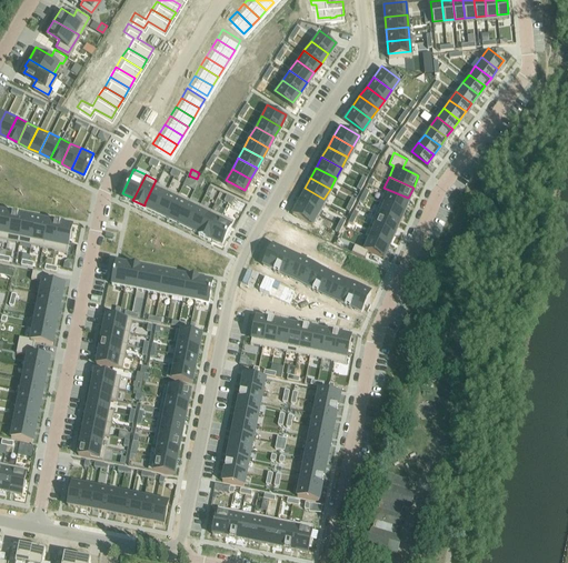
[(156,180),(145,203),(145,204),(156,209),(167,186),(156,180)]
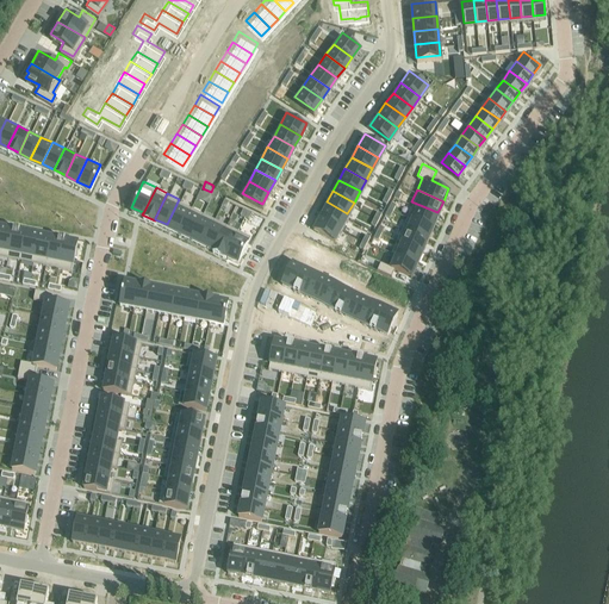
[(179,199),(167,224),(178,230),(191,204),(179,199)]
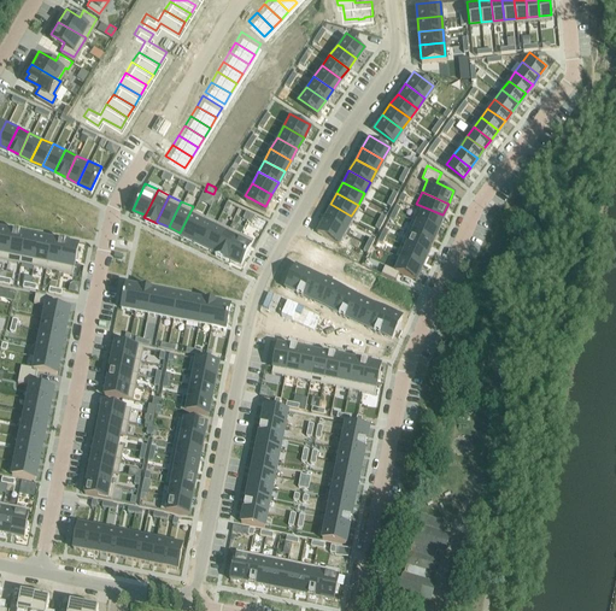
[(330,204),(324,216),(345,228),(351,216),(330,204)]
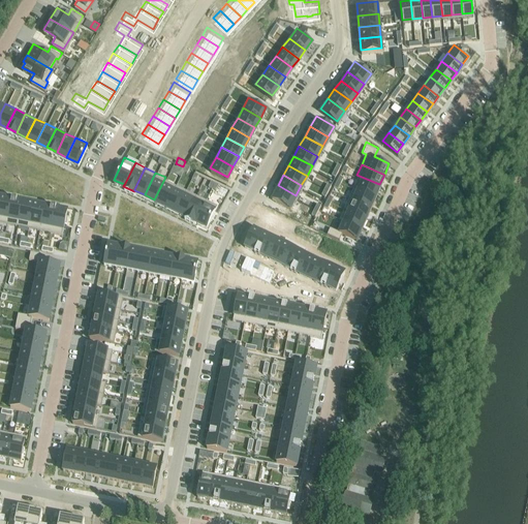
[(356,175),(352,185),(375,194),(379,184),(356,175)]
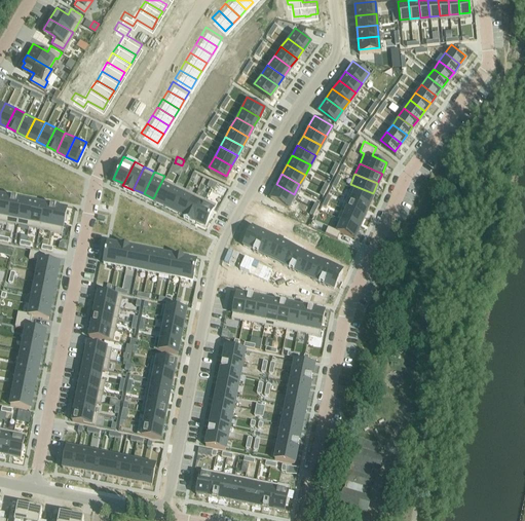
[(164,176),(153,198),(163,202),(175,181),(164,176)]
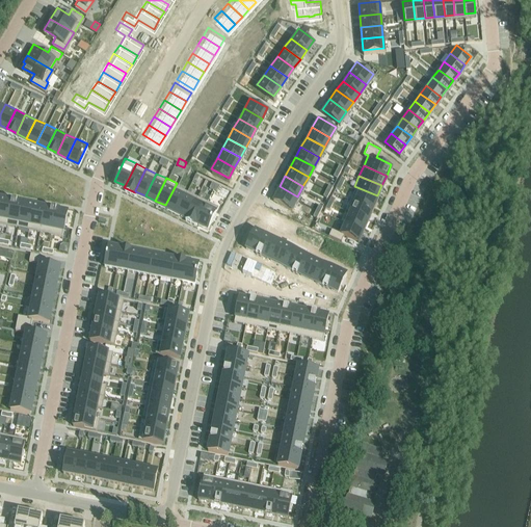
[(177,183),(165,205),(176,210),(186,188),(177,183)]
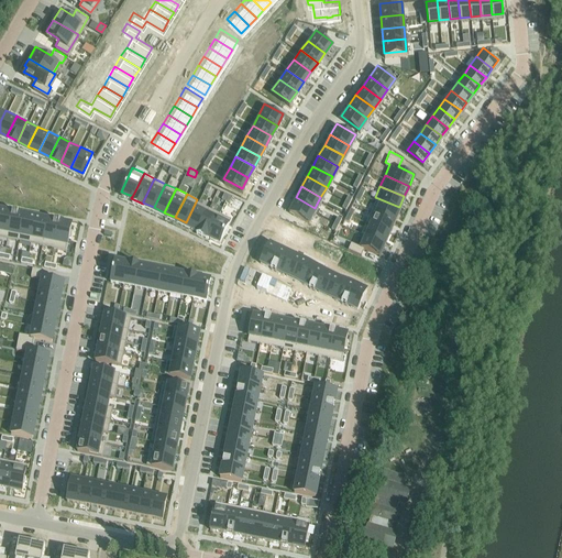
[(196,228),(196,229),(207,234),(208,233),(207,233),(219,209),(222,203),(211,197),(208,204),(197,228),(196,228)]
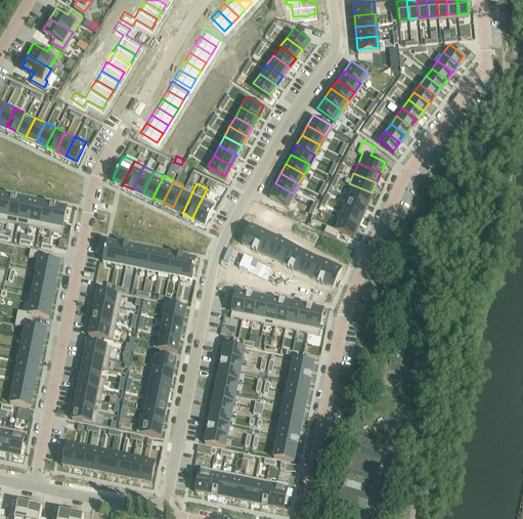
[(275,183),(269,193),(288,204),(293,193),(275,183)]
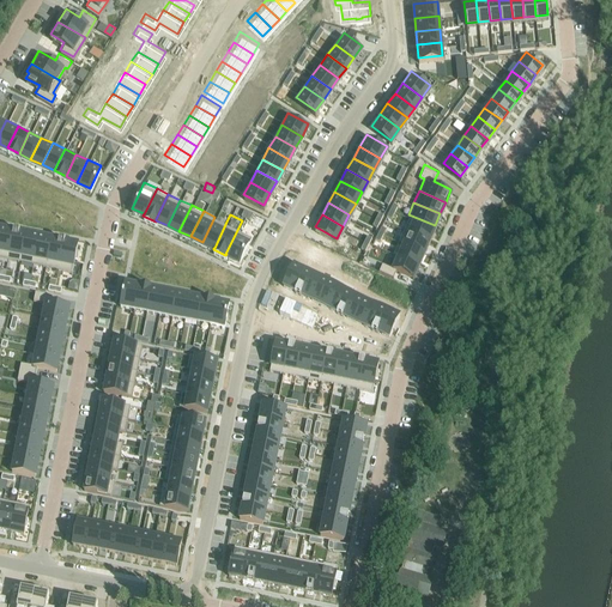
[(408,214),(404,225),(429,237),(435,225),(408,214)]
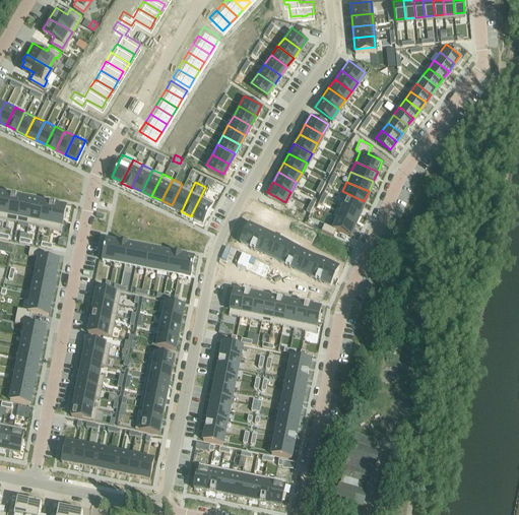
[(182,184),(172,205),(181,210),(182,210),(192,188),(182,184)]
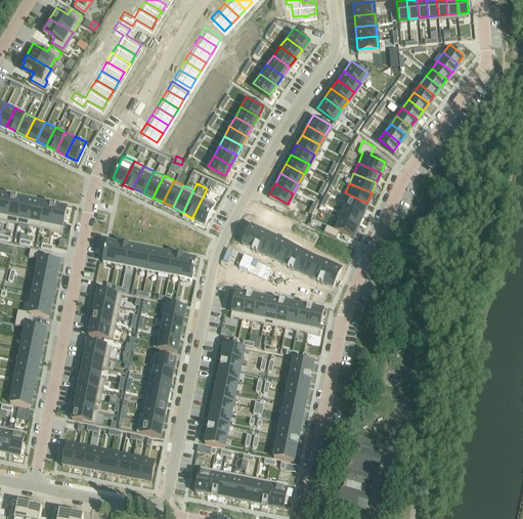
[(0,191),(0,216),(6,218),(11,193),(0,191)]
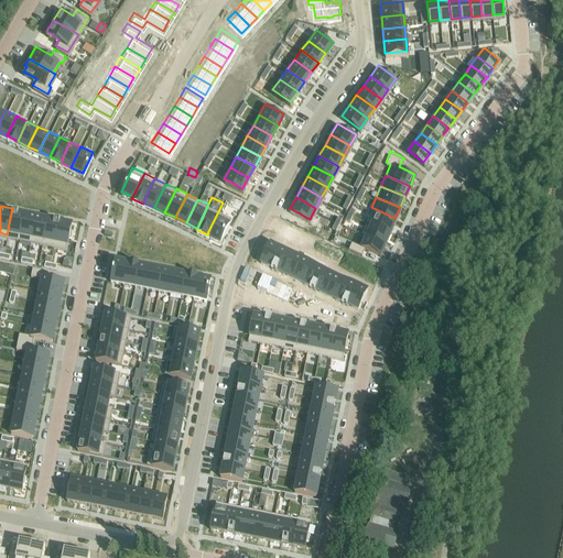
[(371,207),(366,219),(370,221),(371,220),(390,229),(394,218),(371,207)]
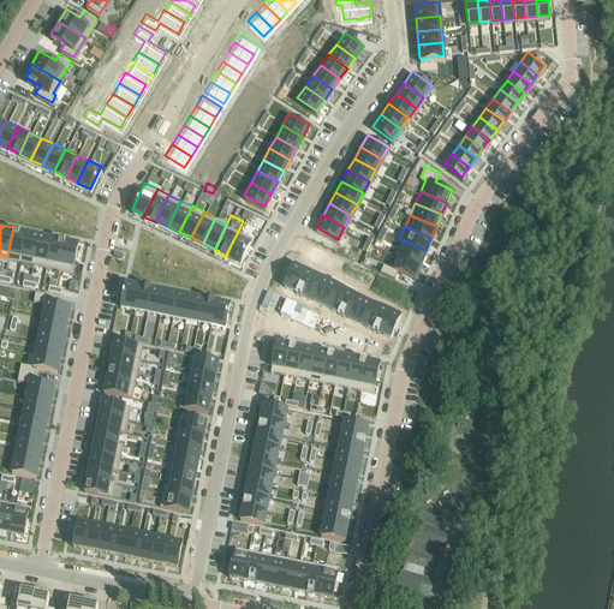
[(13,227),(7,256),(21,258),(25,230),(13,227)]
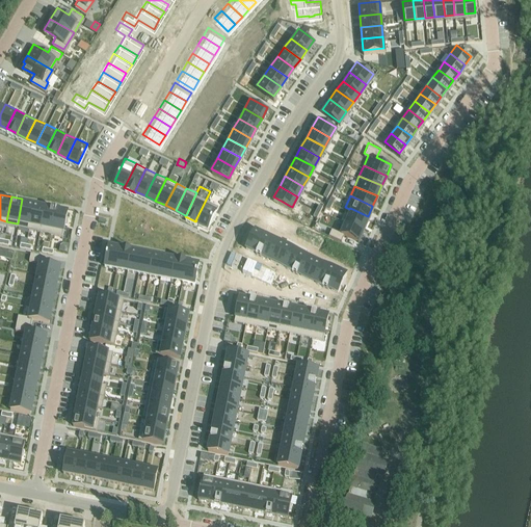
[(207,198),(195,220),(196,220),(207,226),(217,203),(207,198)]
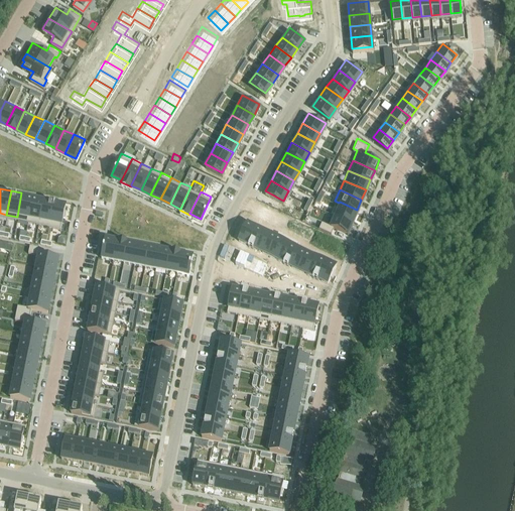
[(21,193),(17,217),(27,219),(32,195),(21,193)]
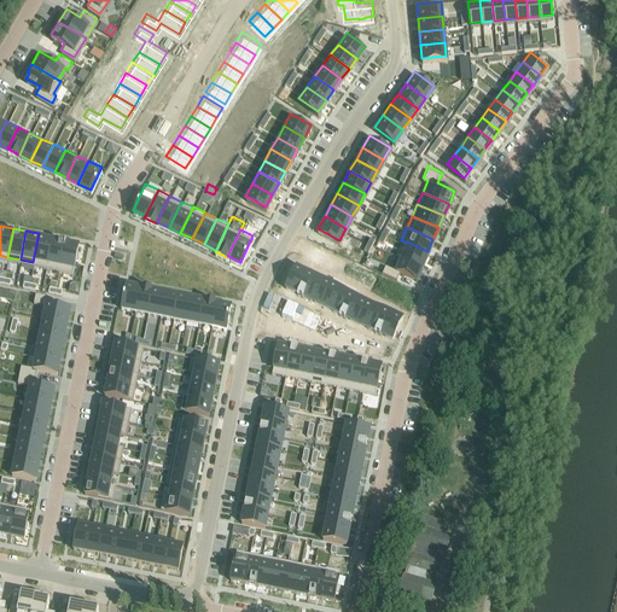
[(39,233),(33,262),(46,264),(52,235),(39,233)]
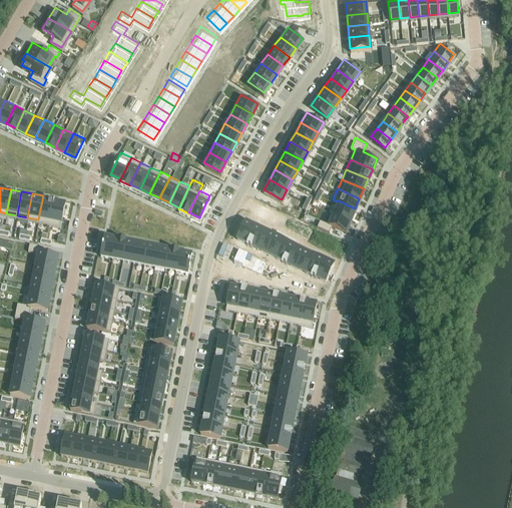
[(43,195),(38,219),(48,221),(53,197),(43,195)]
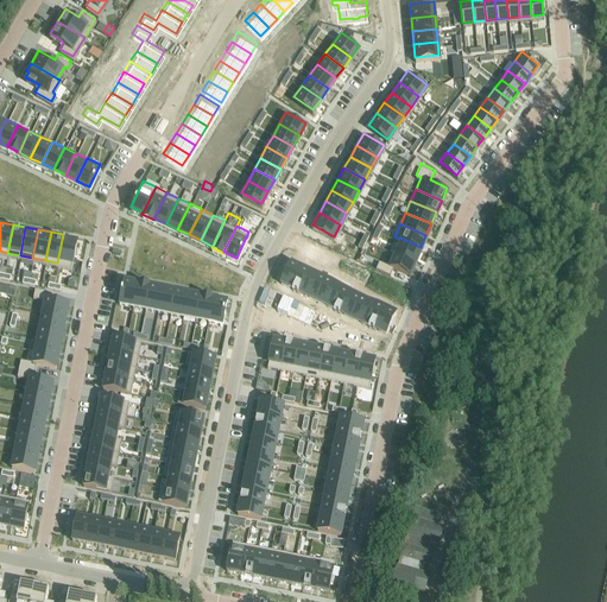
[(63,234),(57,263),(70,266),(74,253),(76,253),(77,245),(75,245),(76,236),(63,234)]
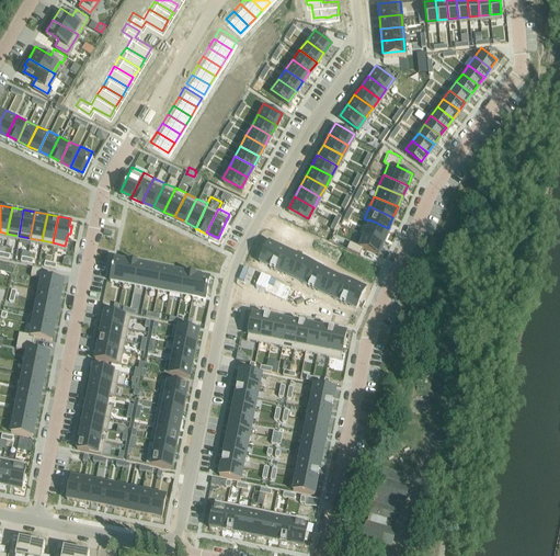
[(364,230),(384,239),(388,228),(369,219),(368,220),(364,230)]
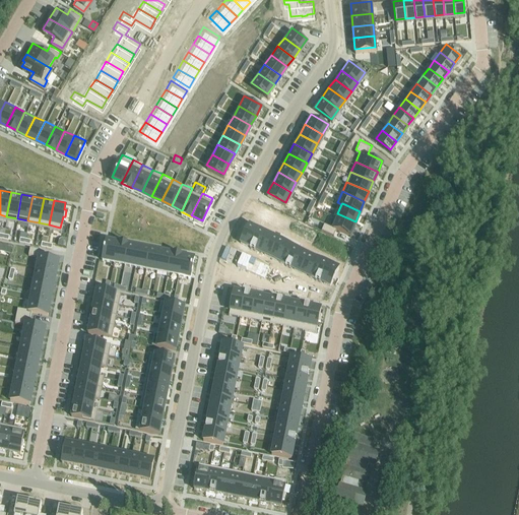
[(324,220),(321,227),(333,232),(335,226),(350,233),(355,221),(337,213),(335,212),(330,223),(324,220)]
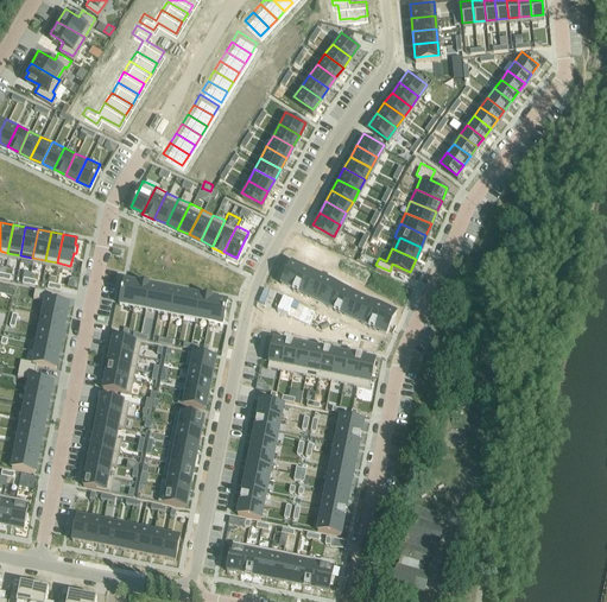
[(284,271),(280,279),(292,285),(303,264),(302,263),(290,258),(288,264),(285,263),(282,271),(284,271)]
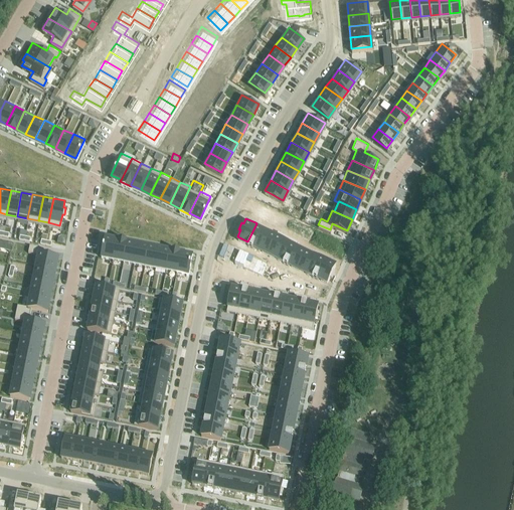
[(257,223),(247,241),(258,245),(267,225),(257,220),(255,222),(257,223)]
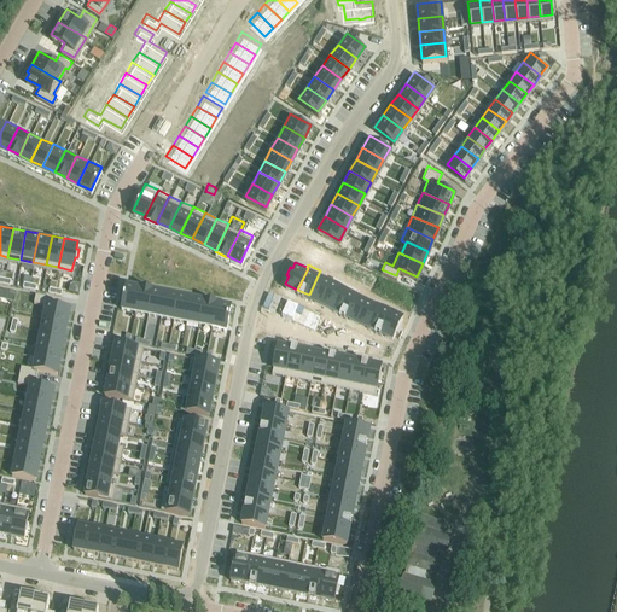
[(320,270),(309,295),(320,301),(332,277),(320,270)]
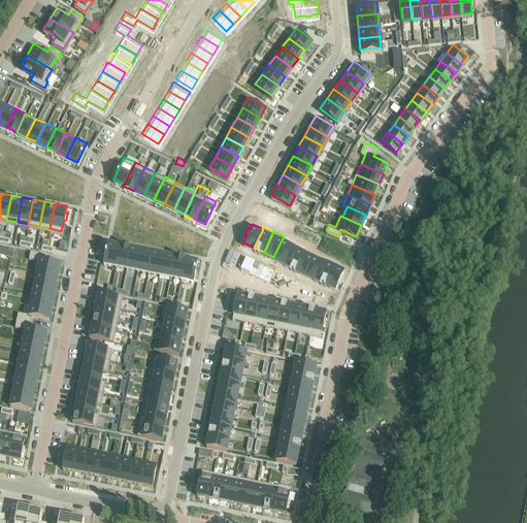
[(284,236),(273,257),(284,262),(295,238),(285,234),(284,236)]
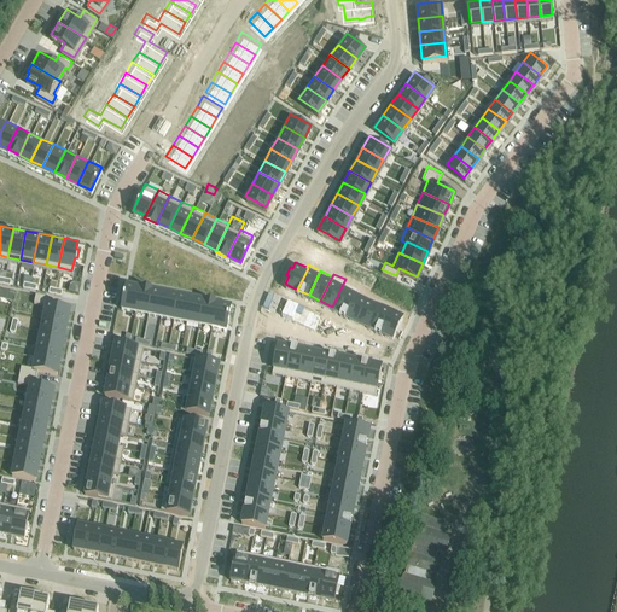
[(345,279),(332,307),(344,312),(356,287),(356,289),(358,285),(345,279)]
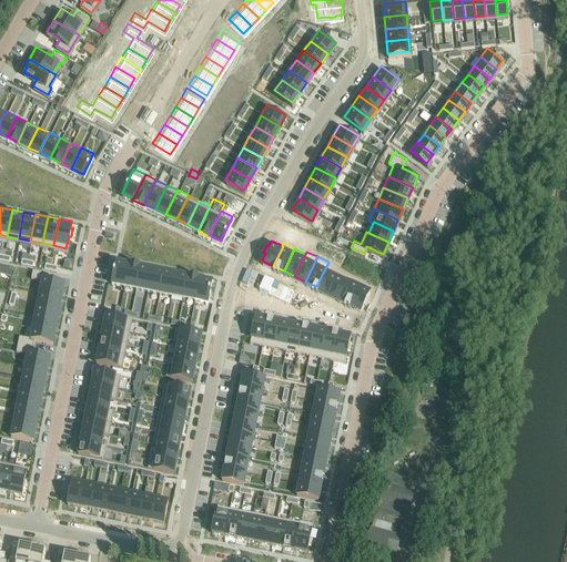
[(115,257),(111,279),(123,282),(128,259),(115,257)]
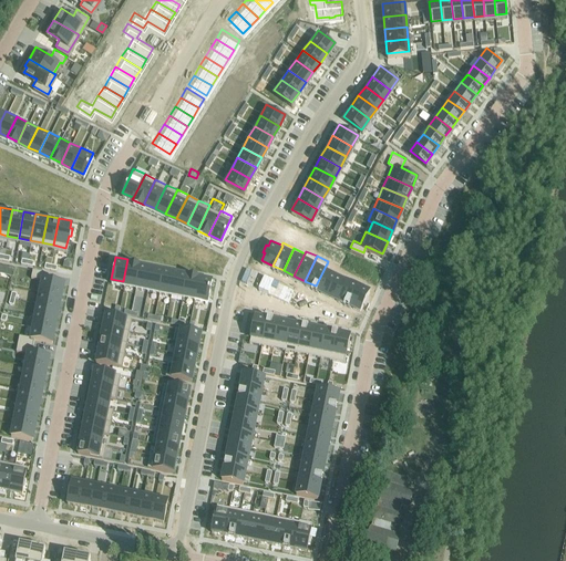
[(127,259),(123,281),(135,283),(140,262),(127,259)]
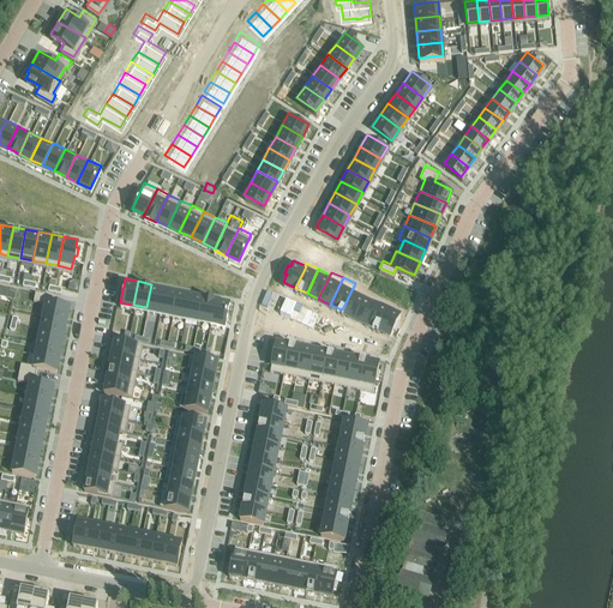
[(151,284),(146,307),(160,311),(164,287),(151,284)]
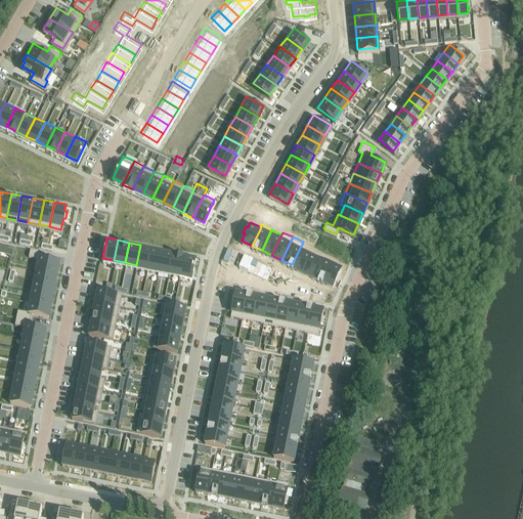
[(302,244),(292,264),(302,269),(311,249),(302,245),(302,244)]
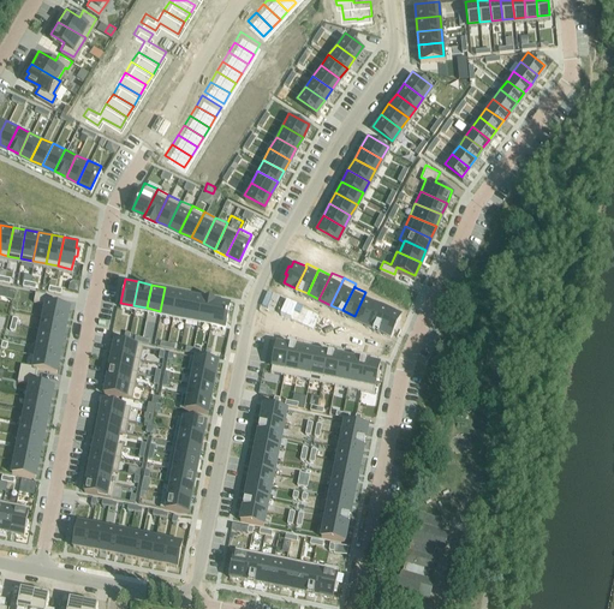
[(165,287),(160,311),(172,314),(177,290),(165,287)]
